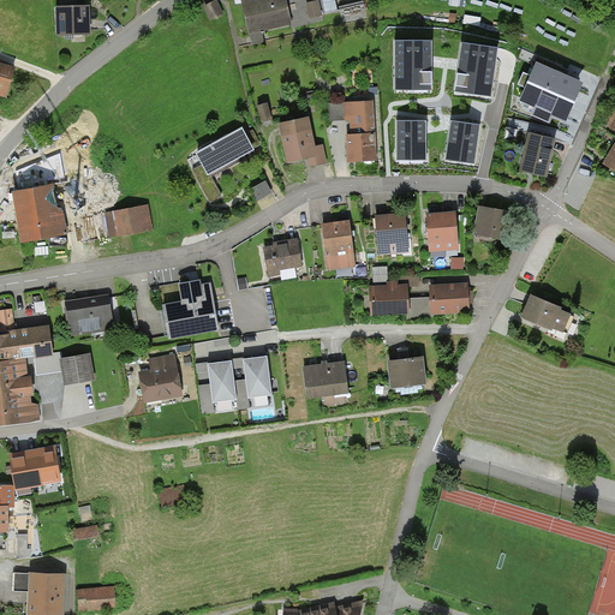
[(216,0),(215,0),(203,7),(212,22),(225,15),(216,0)]
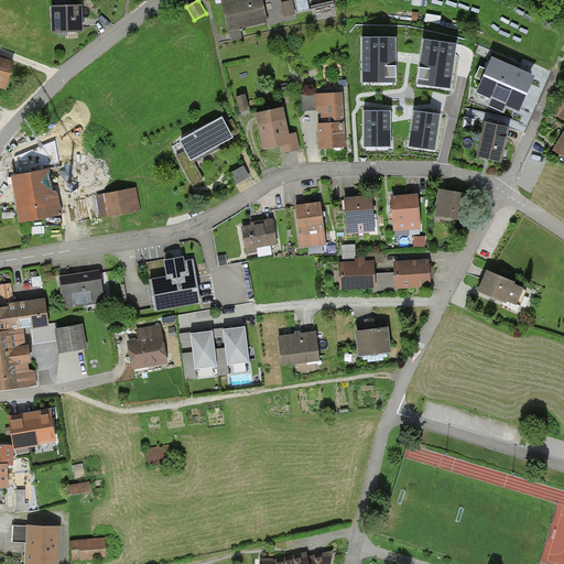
[(226,0),(221,1),(231,42),(243,39),(240,30),(267,23),(267,25),(296,19),(295,13),(299,12),(295,0),(226,0)]
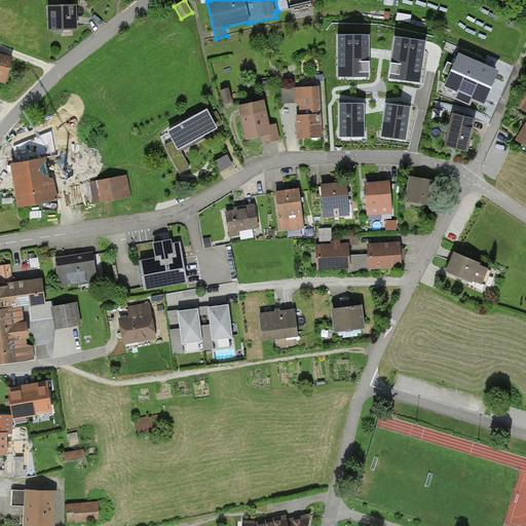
[(311,0),(291,6),(294,21),(315,15),(311,0)]
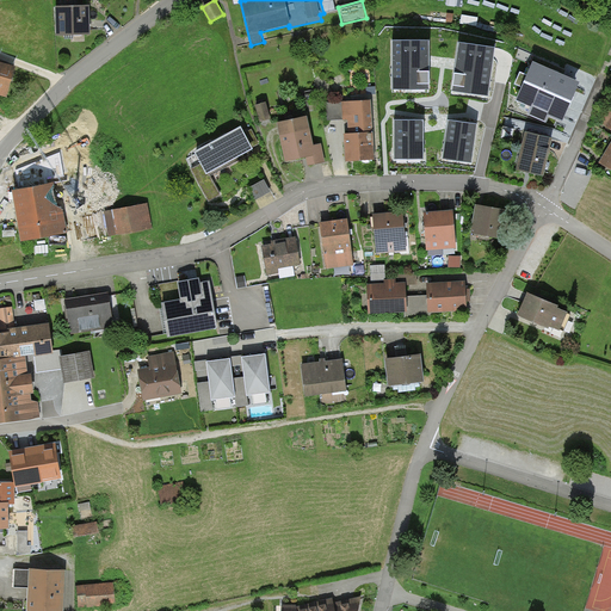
[(74,6),(55,7),(56,37),(91,36),(90,6),(74,6)]
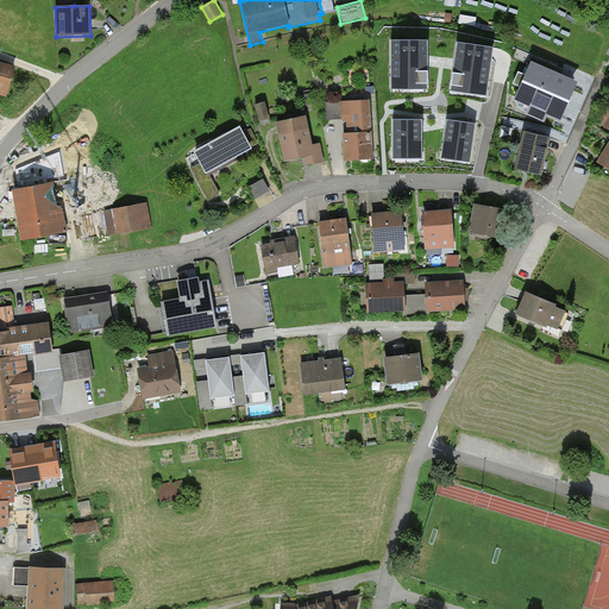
[(425,43),(391,43),(391,86),(425,87),(425,57),(425,43)]
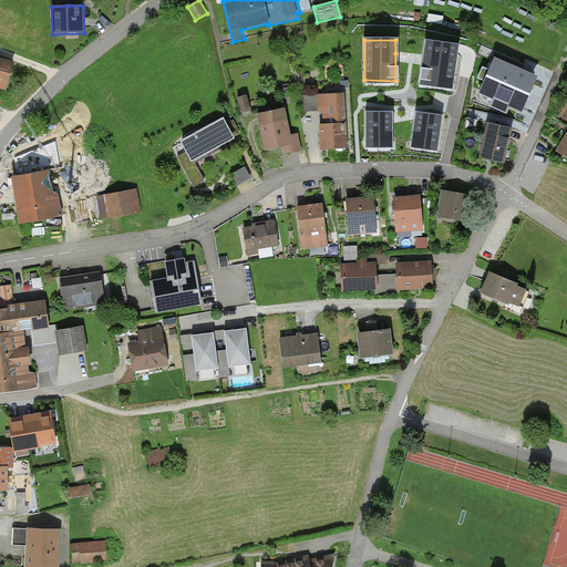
[(459,45),(426,41),(424,57),(422,81),(452,85),(459,45)]
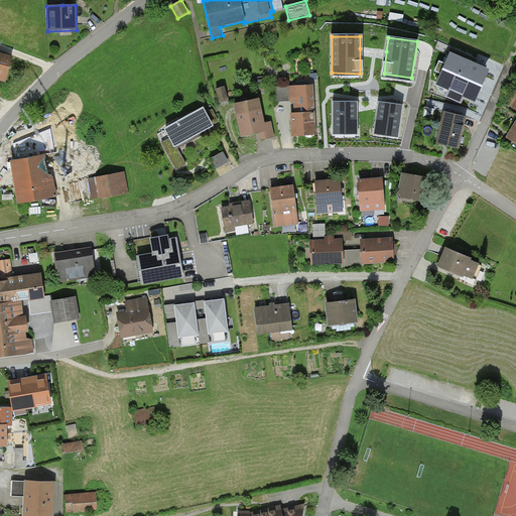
[(490,69),(450,51),(435,84),(447,90),(445,95),(462,103),(464,98),(475,103),(490,69)]
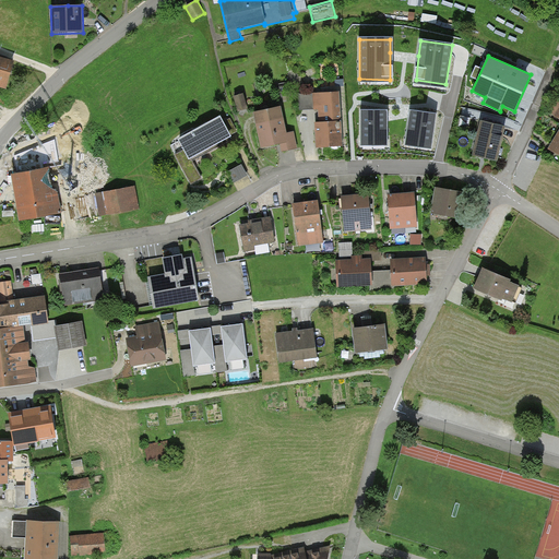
[(0,87),(7,90),(14,61),(0,57),(0,87)]
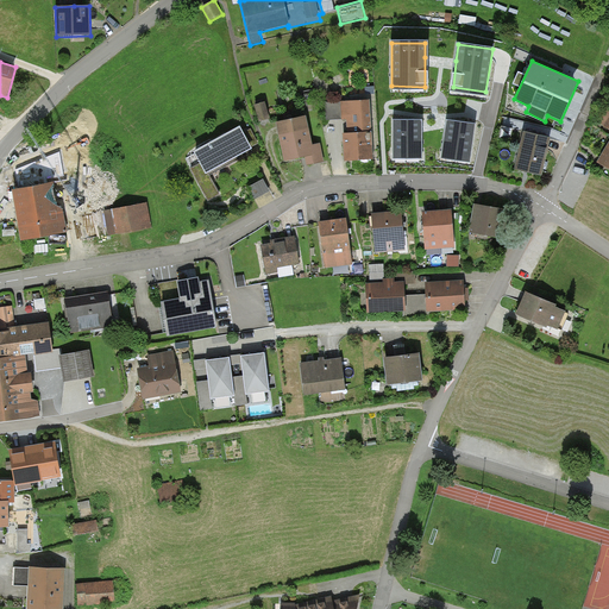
[(370,100),(341,101),(341,120),(346,120),(347,135),(343,135),(344,162),(372,161),(371,132),(370,100)]
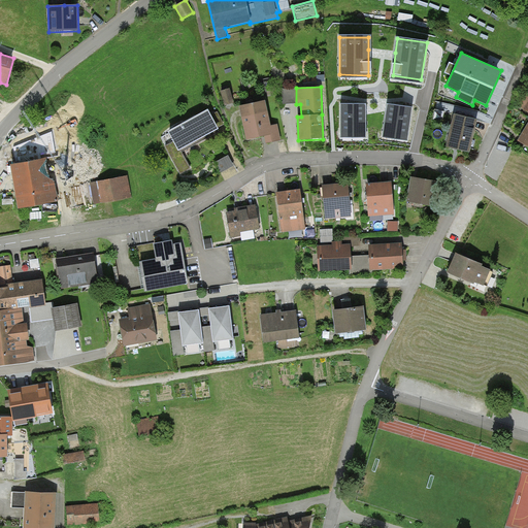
[(296,104),(296,88),(282,89),(283,104),(296,104)]
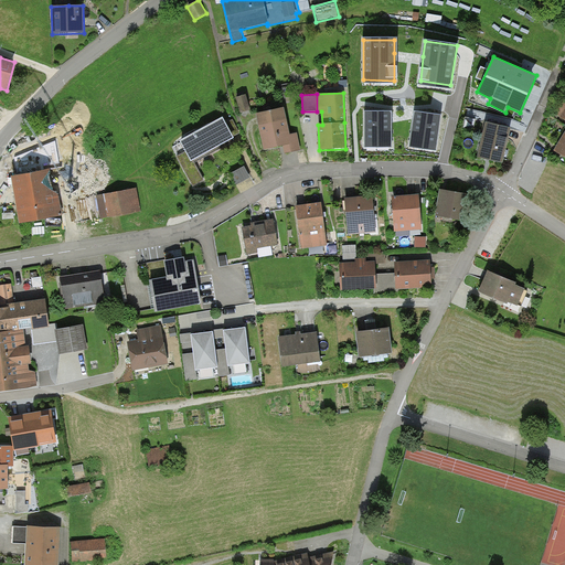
[(251,109),(246,95),(236,98),(241,113),(251,109)]
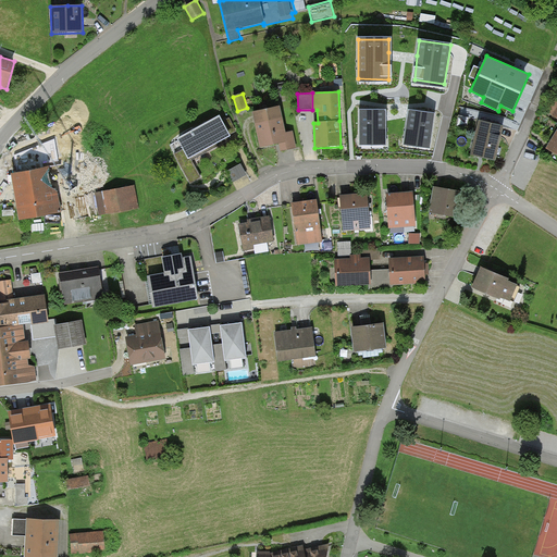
[(554,99),(546,112),(556,118),(556,100),(556,101),(554,99)]
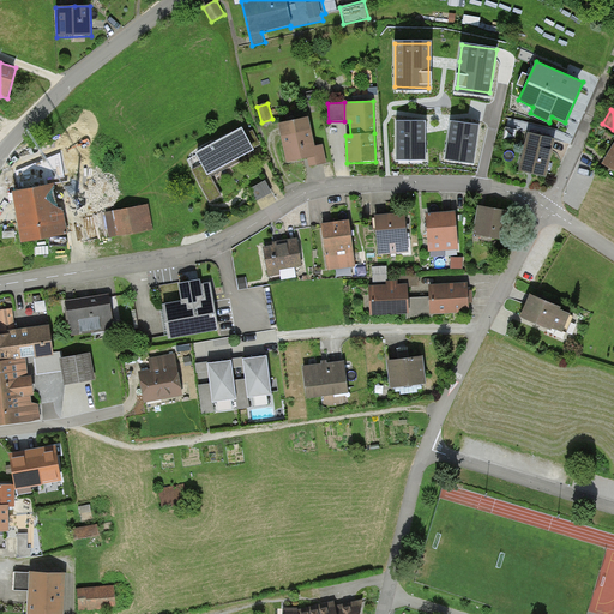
[(428,115),(393,115),(393,158),(427,160),(428,115)]
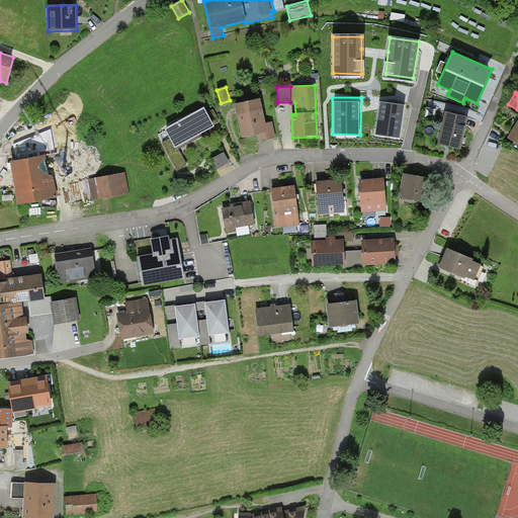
[(260,99),(235,105),(242,139),(257,135),(259,135),(261,142),(276,138),(272,122),(265,123),(260,99)]
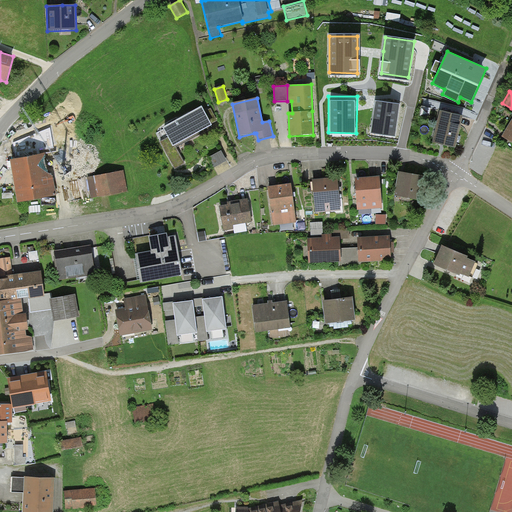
[(403,103),(375,98),(369,134),(396,139),(403,103)]
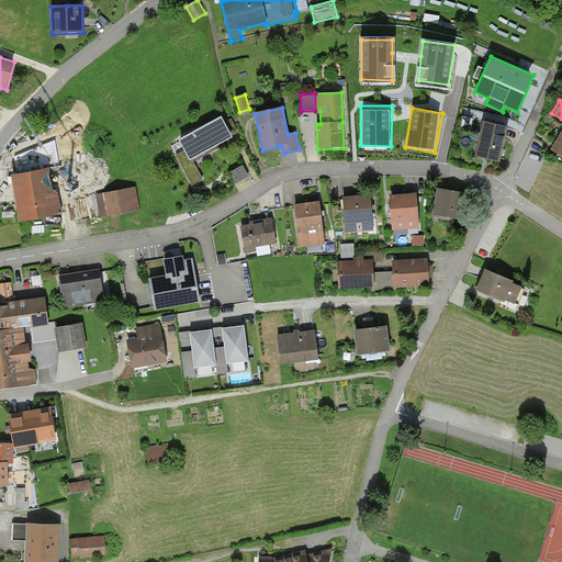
[(224,123),(222,117),(179,141),(184,152),(176,156),(191,186),(203,180),(192,160),(233,138),(232,136),(224,123)]
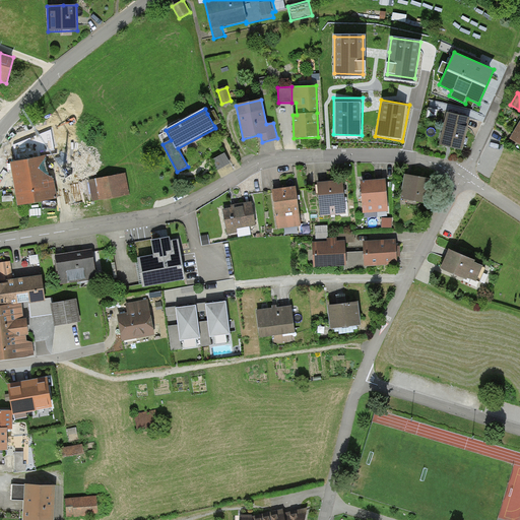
[(214,110),(207,114),(214,126),(221,123),(214,110)]
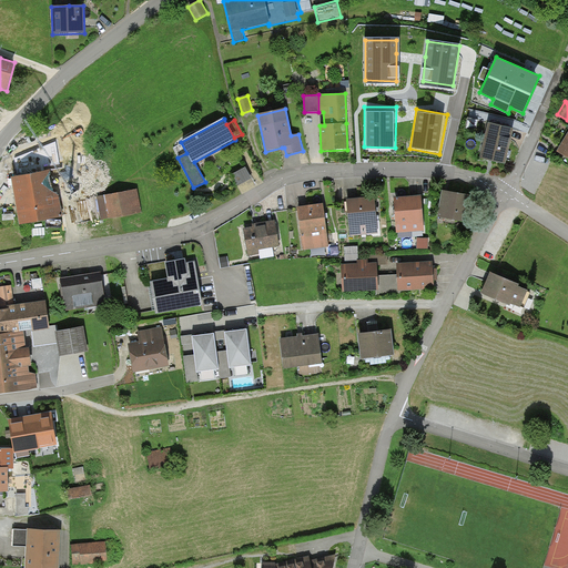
[(514,130),(487,124),(480,159),(492,161),(506,164),(514,130)]
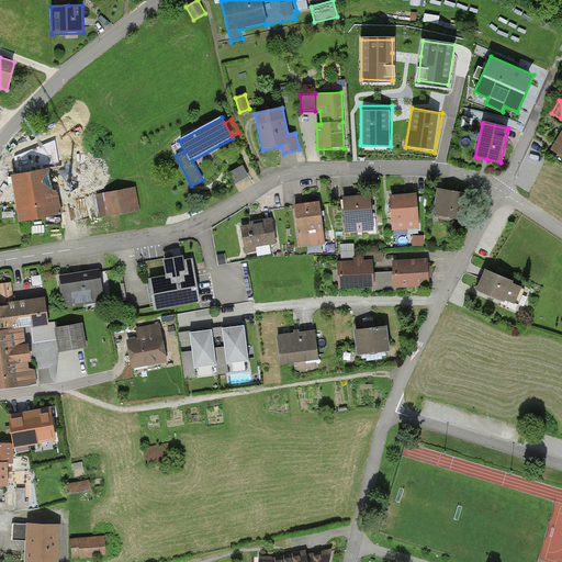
[(561,132),(554,145),(551,149),(561,156),(561,132)]
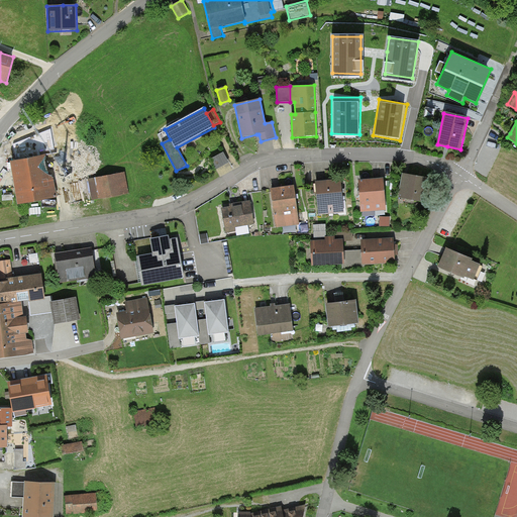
[(27,159),(53,153),(49,134),(23,139),(27,159)]
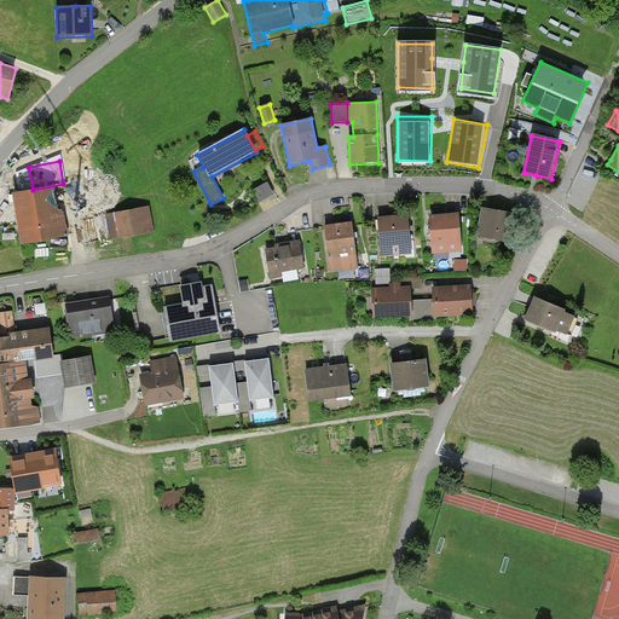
[(33,190),(12,194),(22,247),(68,238),(64,217),(93,212),(87,180),(63,184),(33,190)]
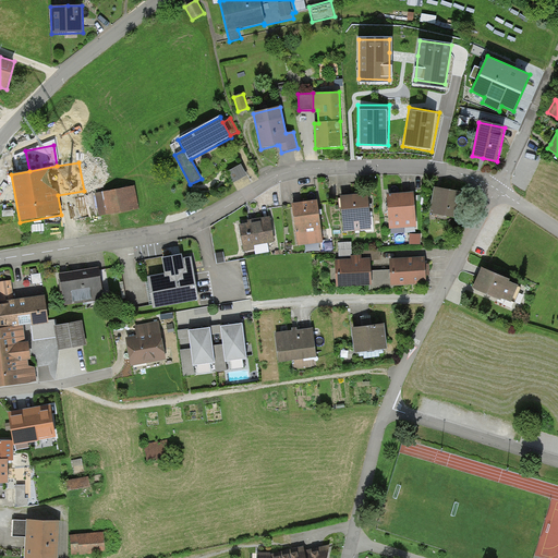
[(233,183),(247,177),(241,165),(227,172),(233,183)]
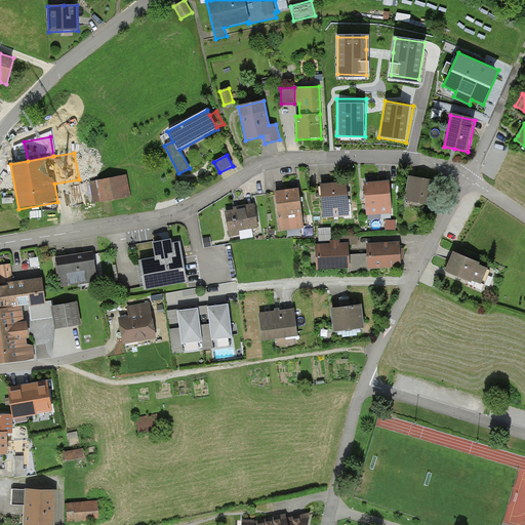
[(127,175),(70,187),(74,208),(131,197),(127,175)]
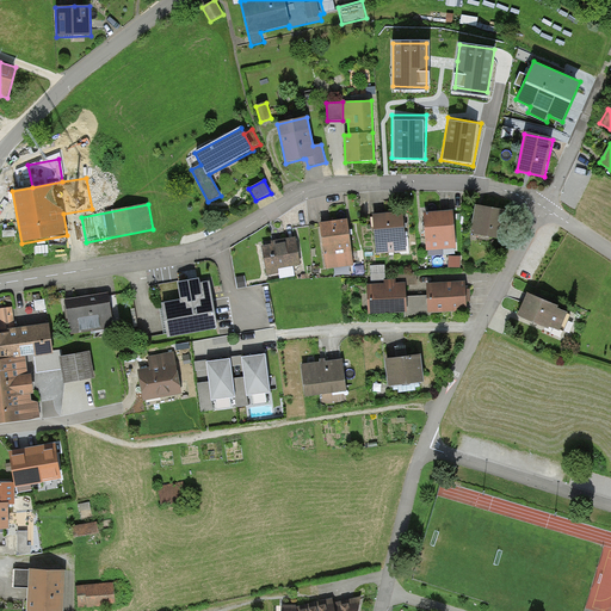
[(475,205),(470,234),(503,240),(507,211),(481,207),(475,205)]
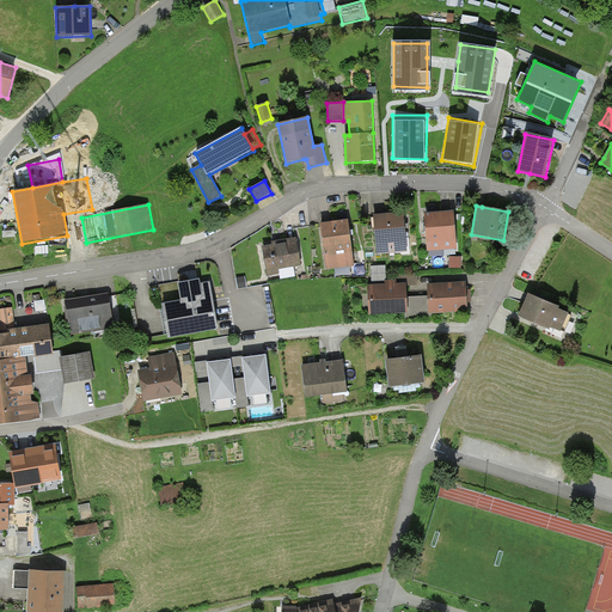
[(373,215),(377,255),(407,251),(404,226),(402,212),(373,215)]
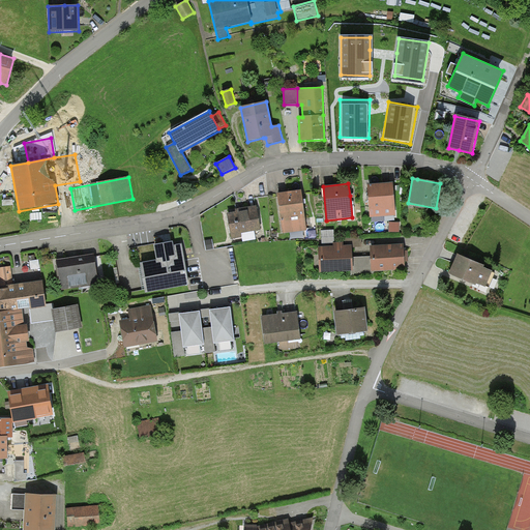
[(369,195),(370,217),(395,215),(393,183),(367,185),(369,195)]
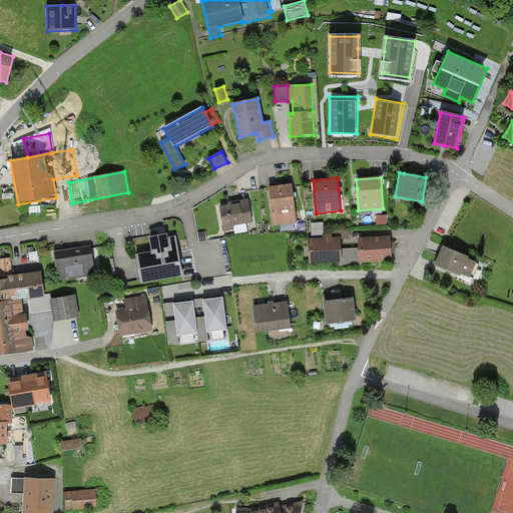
[(292,184),(269,187),(274,226),(298,222),(294,195),(292,184)]
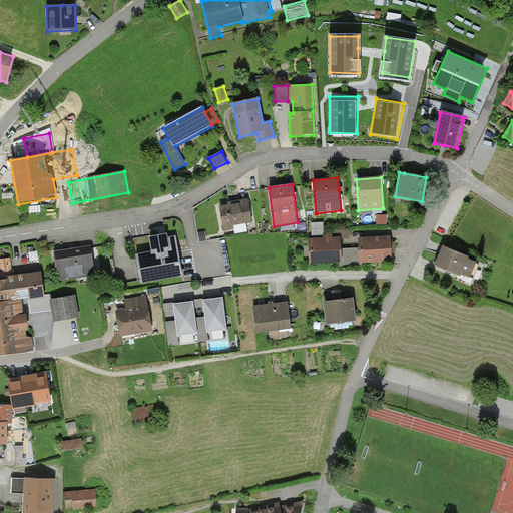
[(227,205),(219,206),(223,231),(233,229),(233,226),(252,222),(248,199),(230,202),(227,202),(227,205)]
